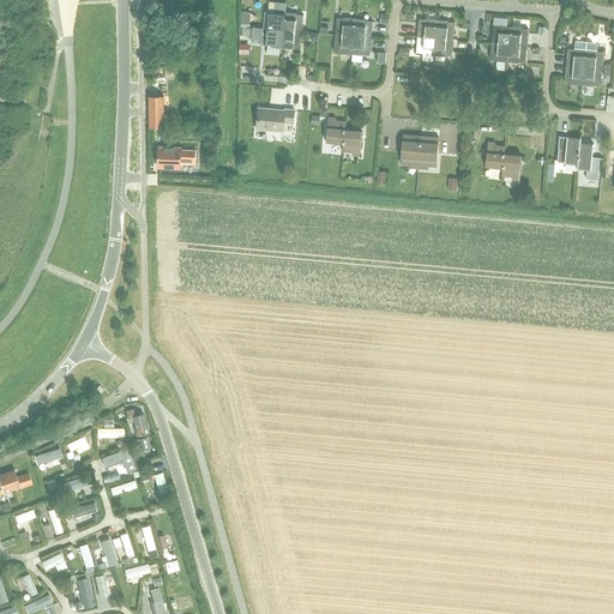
[(265,28),(265,29),(284,30),(286,12),(287,2),(275,1),(275,11),(275,12),(266,11),(265,28)]
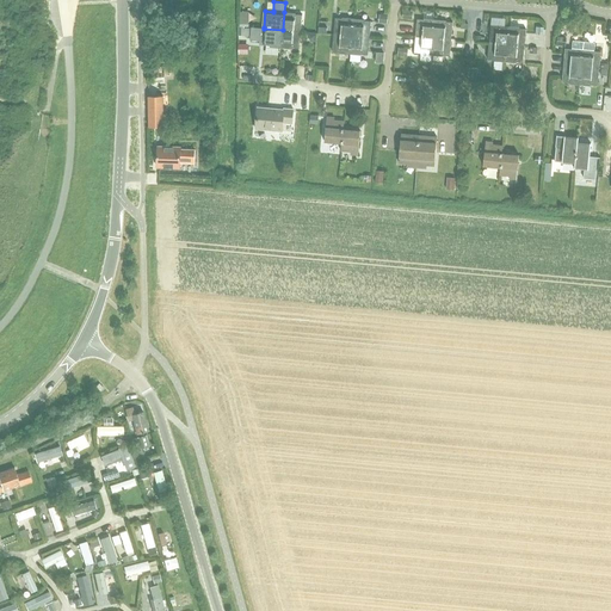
[(284,12),(283,30),(300,32),(302,14),(295,14),(295,13),(284,12)]
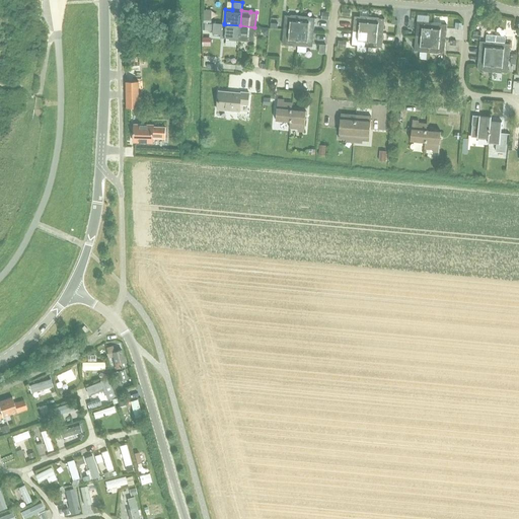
[(284,15),(283,29),(298,31),(300,15),(290,14),(290,15),(284,15)]
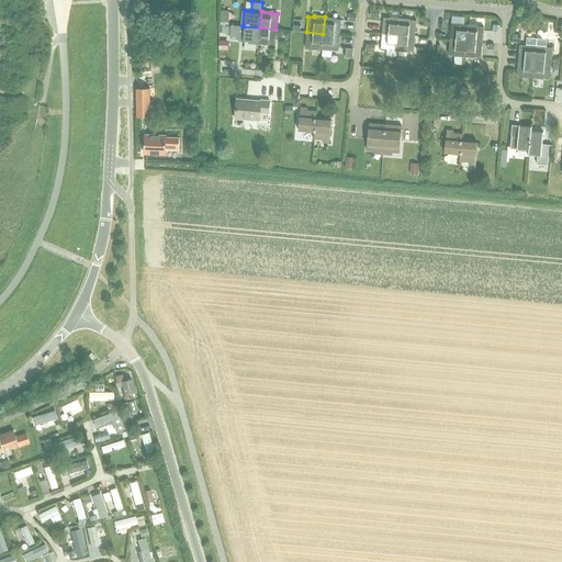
[(325,17),(323,34),(339,35),(340,19),(335,19),(335,18),(325,17)]
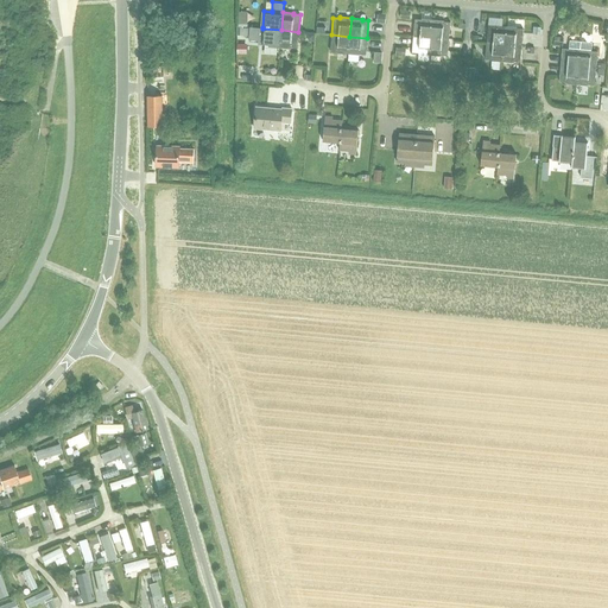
[(415,19),(412,36),(431,38),(432,19),(420,18),(420,19),(415,19)]
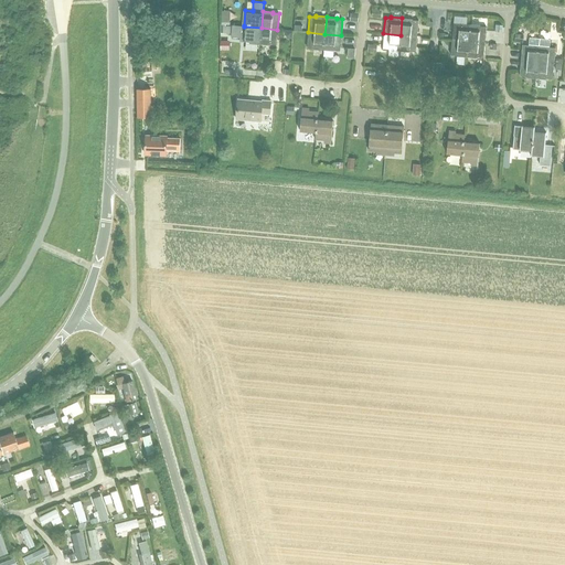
[(402,18),(401,35),(416,36),(418,21),(412,20),(412,19),(402,18)]
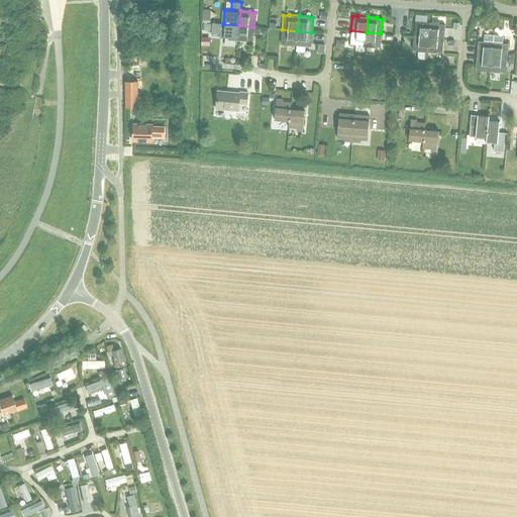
[(415,22),(413,36),(428,37),(430,22),(420,21),(420,22),(415,22)]
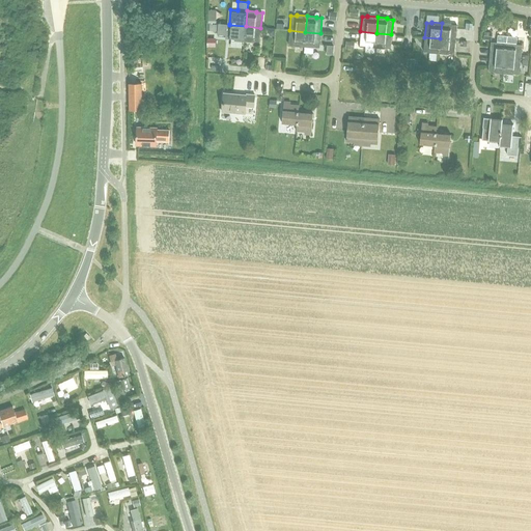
[(218,23),(217,34),(225,35),(225,38),(228,38),(234,39),(234,40),(244,42),(246,26),(229,25),(229,24),(218,23)]
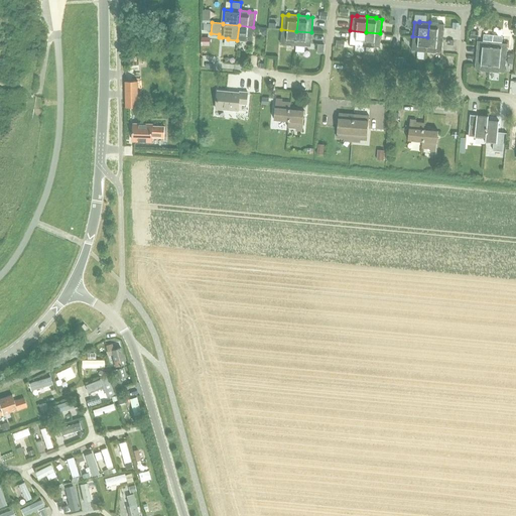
[(437,23),(429,22),(427,37),(442,39),(443,24),(437,23)]
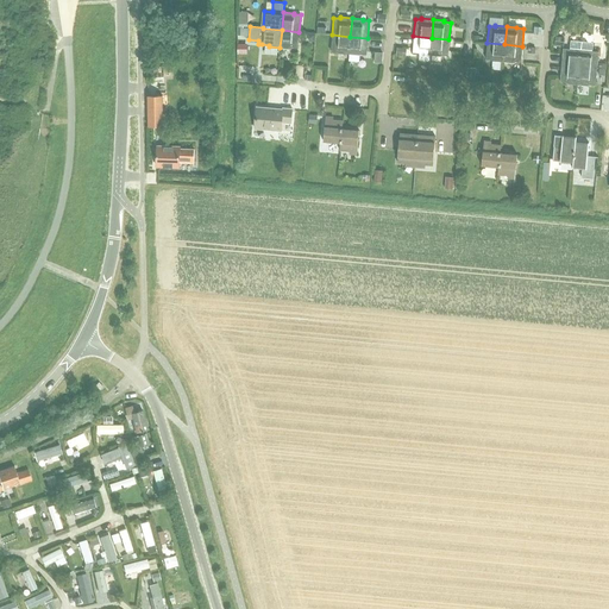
[(282,30),(280,48),(290,49),(290,48),(297,48),(299,32),(282,30)]
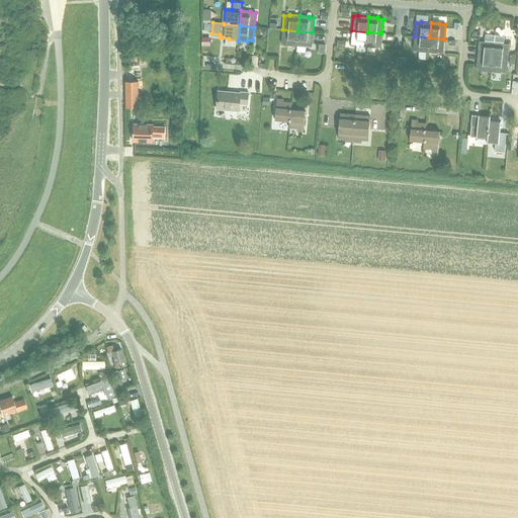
[(297,31),(282,29),(281,44),(286,44),(286,46),(296,46),(297,31)]
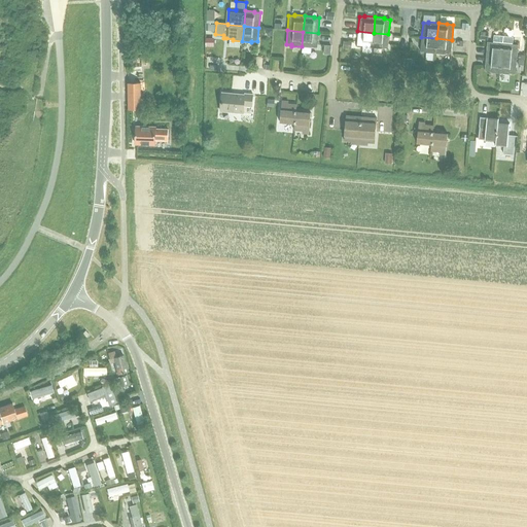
[(374,33),(357,31),(356,45),(362,45),(362,46),(372,47),(374,33)]
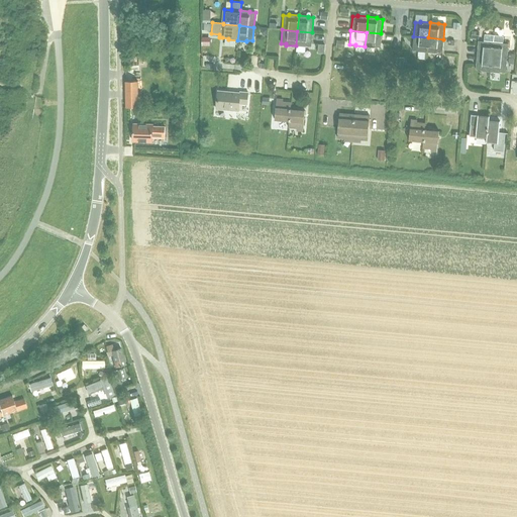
[(312,32),(297,31),(296,45),(305,46),(306,45),(311,45),(312,32)]
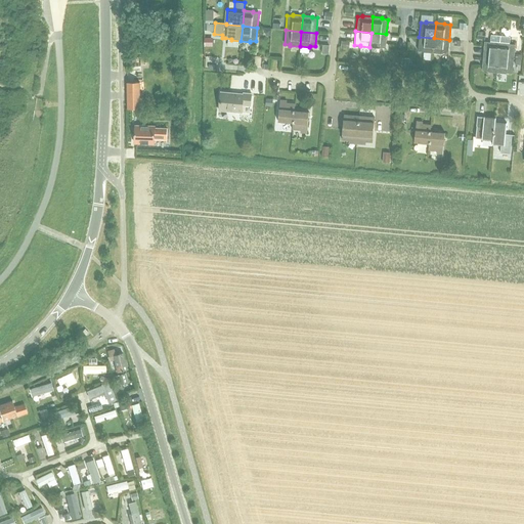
[(372,33),(369,47),(379,48),(379,47),(385,47),(386,34),(372,33)]
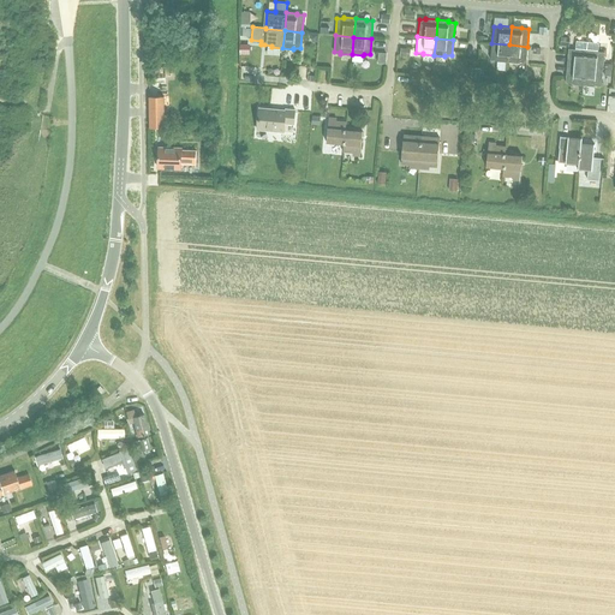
[(568,49),(567,66),(585,67),(586,49),(587,41),(575,40),(574,48),(574,49),(568,49)]
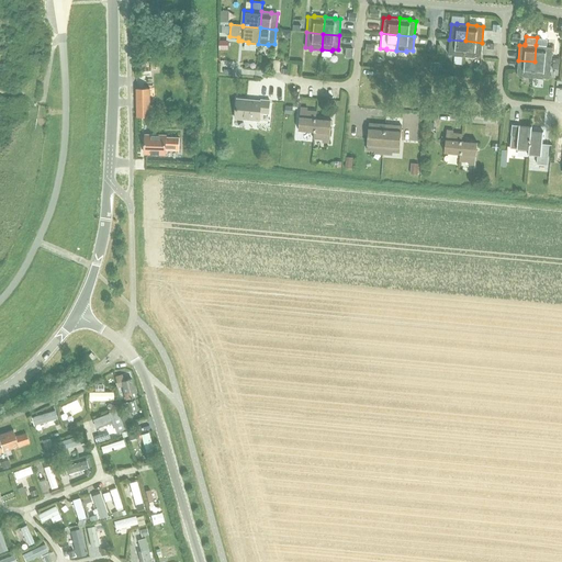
[(536,45),(535,62),(550,64),(552,47),(546,47),(546,46),(547,38),(537,37),(536,45)]
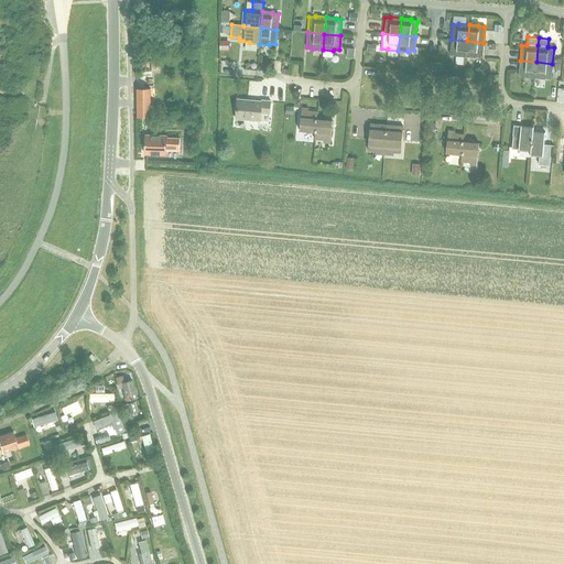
[(229,40),(219,40),(219,50),(229,50),(229,40)]
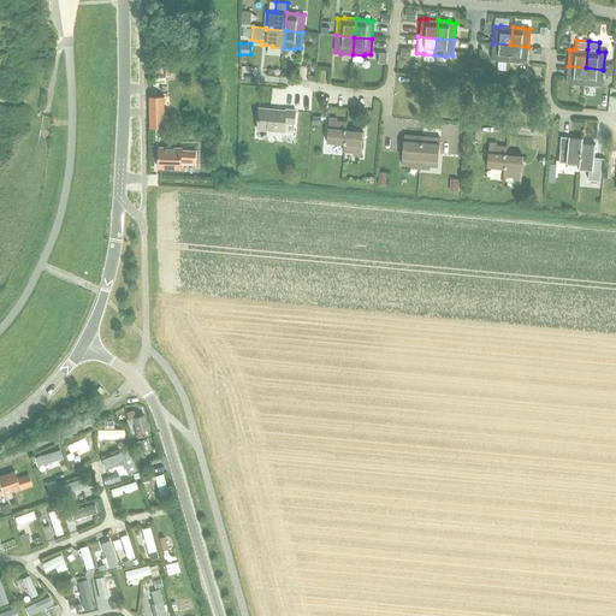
[(510,45),(492,43),(491,59),(497,60),(497,61),(498,61),(503,61),(507,63),(509,63),(510,45)]
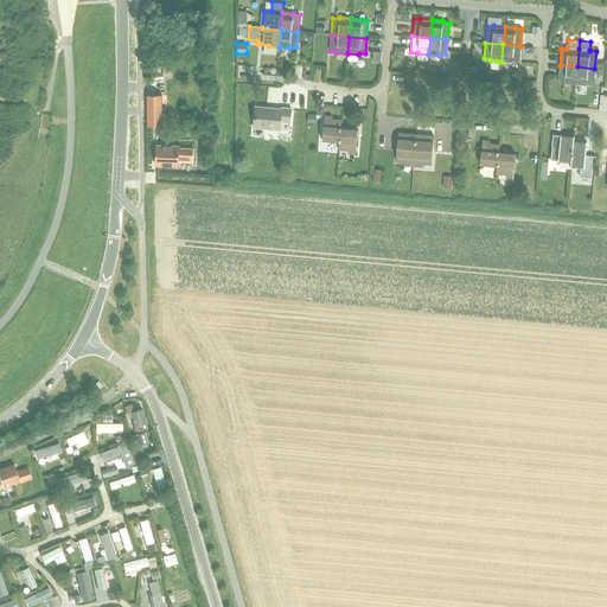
[(503,44),(502,62),(512,63),(512,61),(518,62),(521,46),(503,44)]
